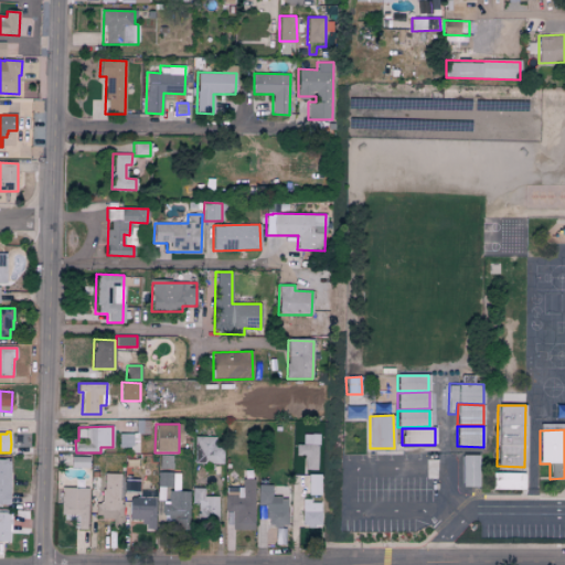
[(118,447),(130,447),(130,434),(118,434),(118,447)]
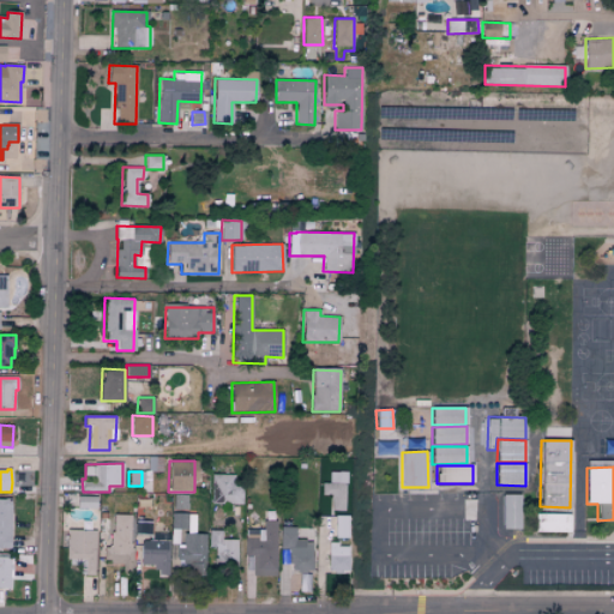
[(321,495),(331,495),(330,511),(345,511),(347,471),(329,471),(329,483),(321,483),(321,495)]
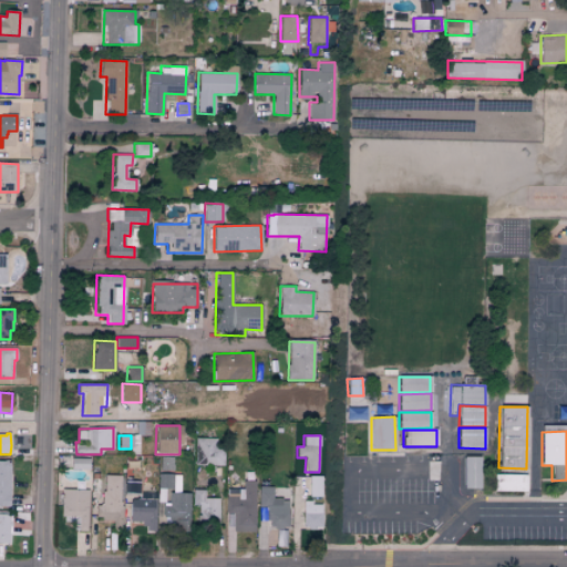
[(216,437),(195,437),(194,465),(224,465),(224,450),(216,450),(216,437)]
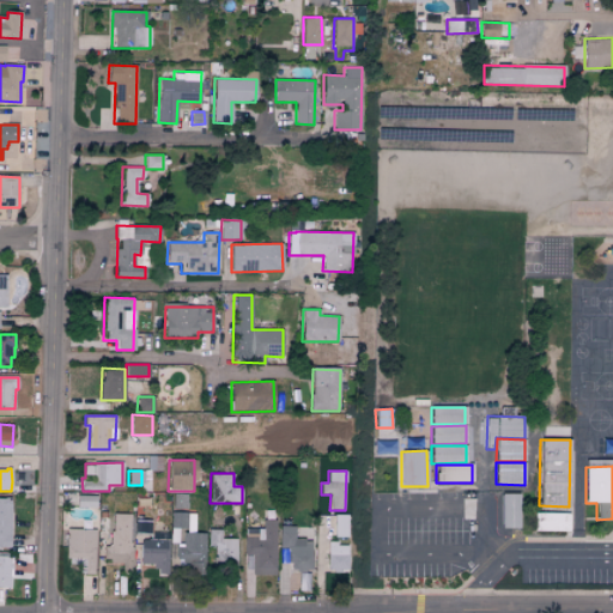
[(173,509),(187,509),(187,495),(173,493),(173,509)]
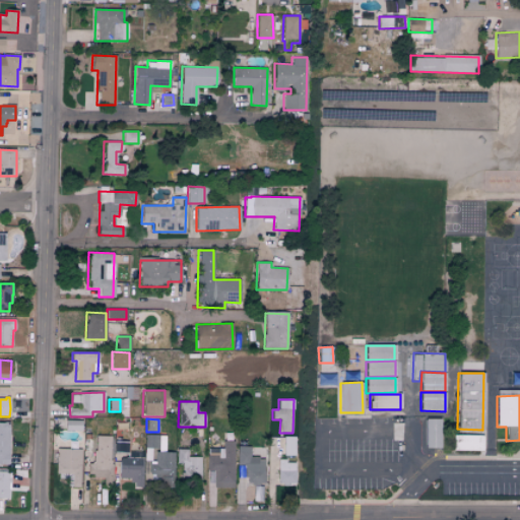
[(425,448),(441,448),(441,419),(425,418),(425,448)]
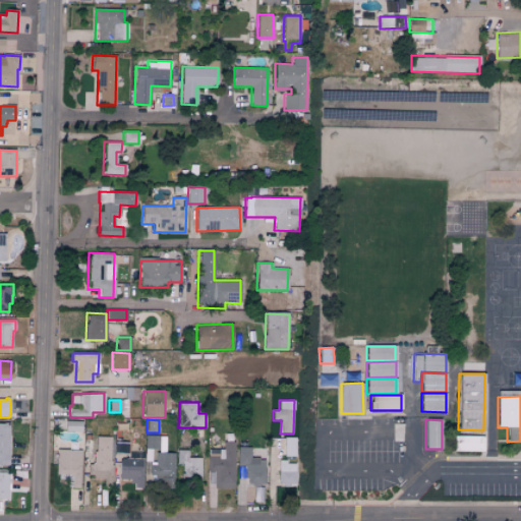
[(81,431),(81,421),(65,420),(65,430),(81,431)]
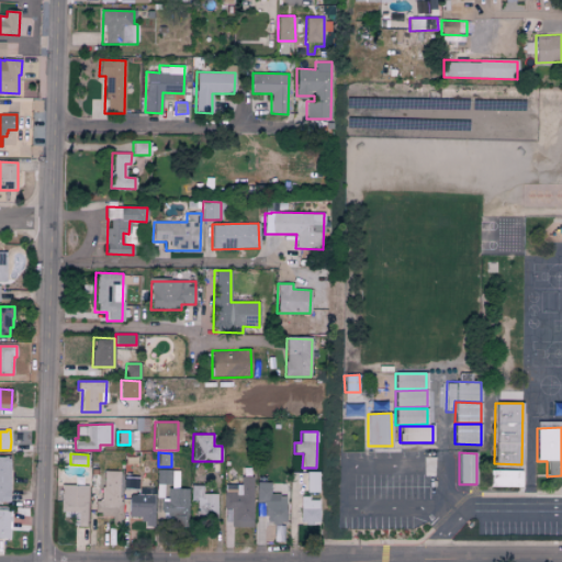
[(0,457),(11,457),(10,503),(0,502),(0,457)]
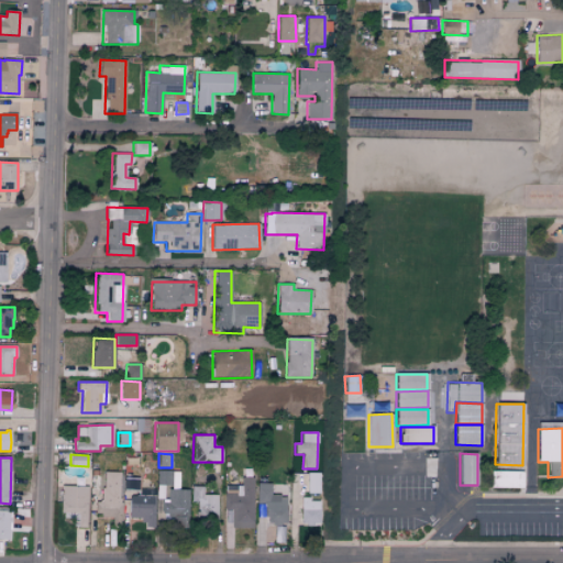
[(179,486),(179,471),(157,471),(157,486),(179,486)]
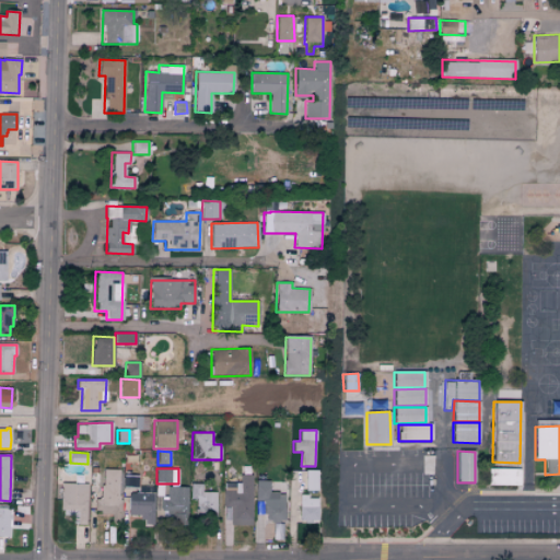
[(518,486),(520,469),(487,468),(487,486),(518,486)]
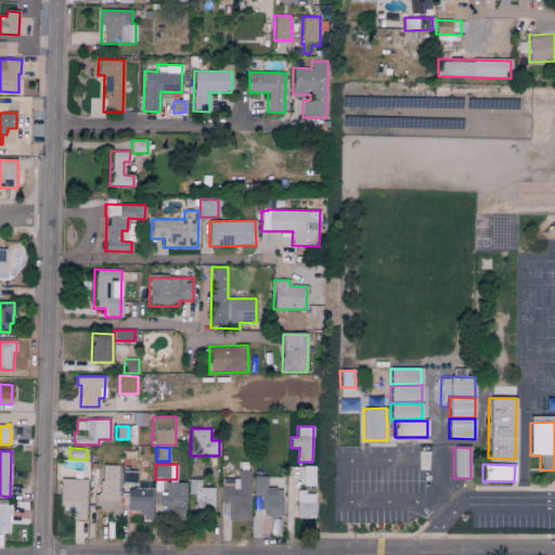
[(119,465),(101,465),(101,495),(93,494),(93,508),(111,508),(111,519),(118,519),(119,465)]
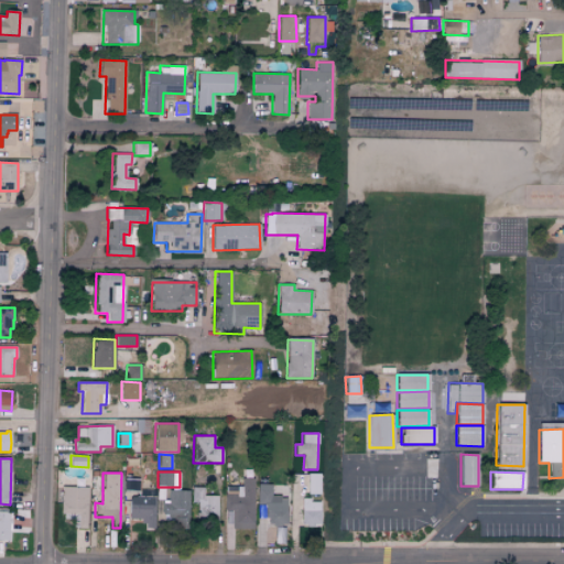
[(307,495),(322,494),(321,474),(307,474),(307,495)]
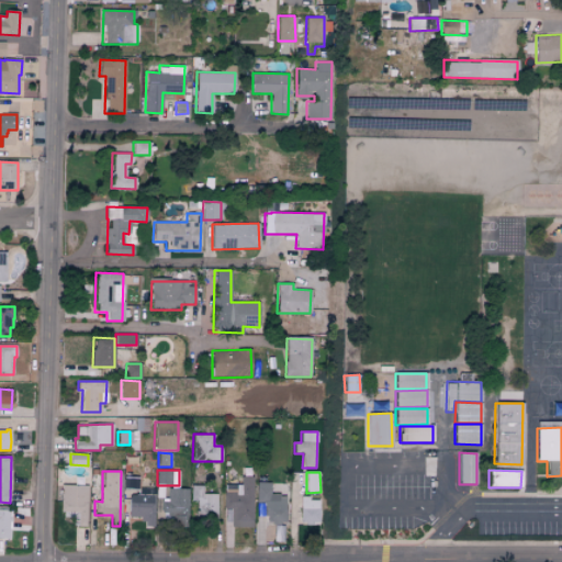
[(240,485),(224,484),(224,509),(232,509),(232,527),(253,527),(254,476),(240,476),(240,485)]
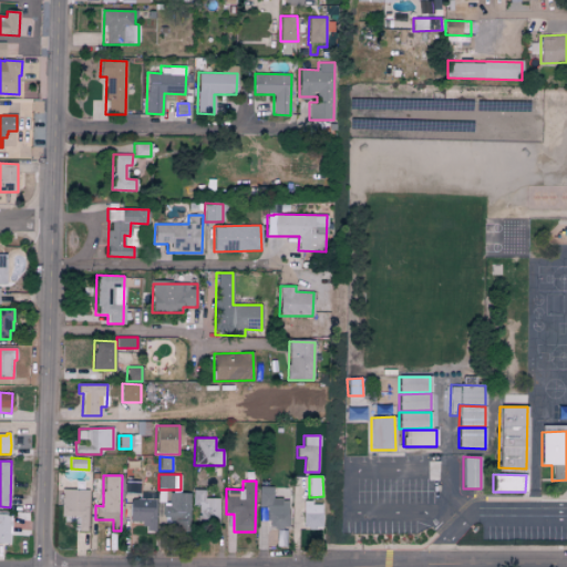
[(140,493),(140,482),(125,482),(125,493),(140,493)]
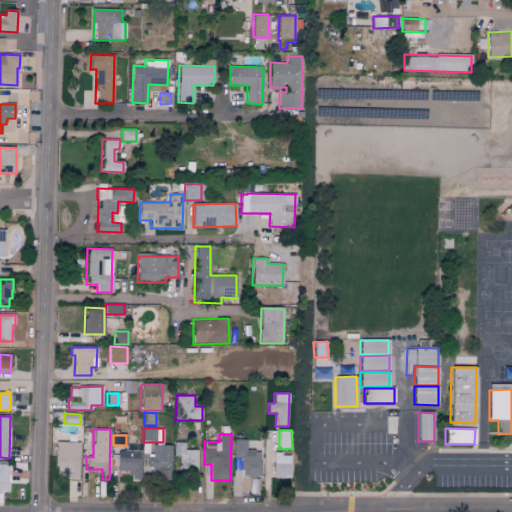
[(260,477),(260,451),(246,451),(246,440),(234,440),(233,470),(243,470),(243,476),(260,477)]
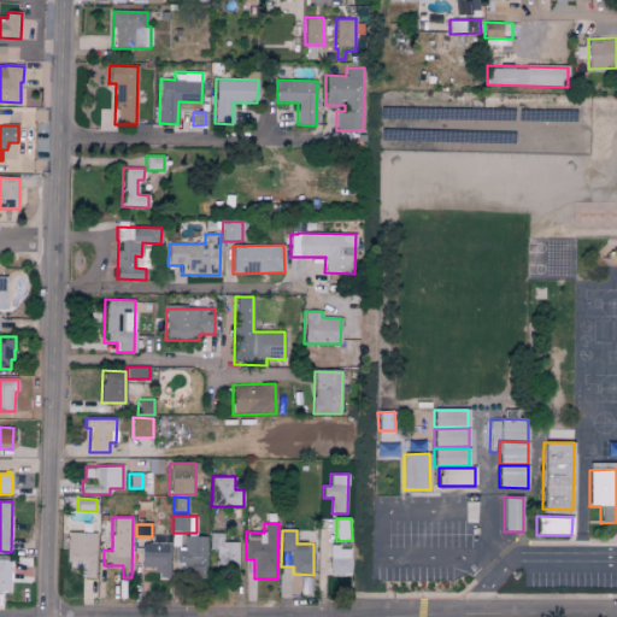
[(66,568),(80,569),(80,577),(94,579),(97,533),(68,533),(66,568)]
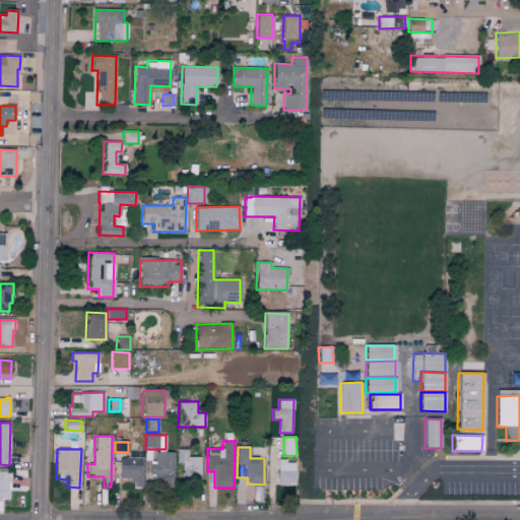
[(201,457),(187,457),(188,449),(177,449),(177,463),(183,463),(182,478),(200,479),(201,457)]
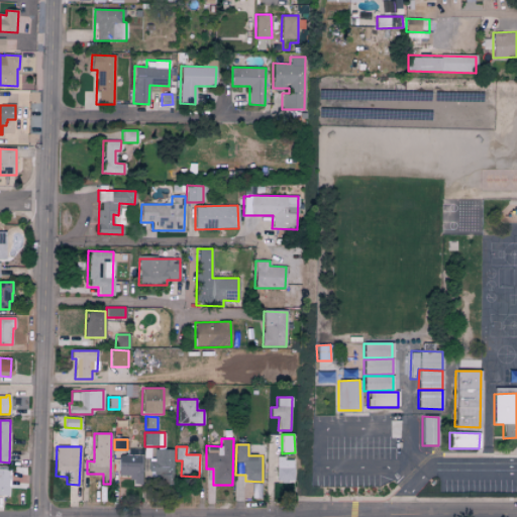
[(173,449),(153,449),(153,459),(147,459),(147,474),(161,474),(161,485),(172,485),(173,449)]
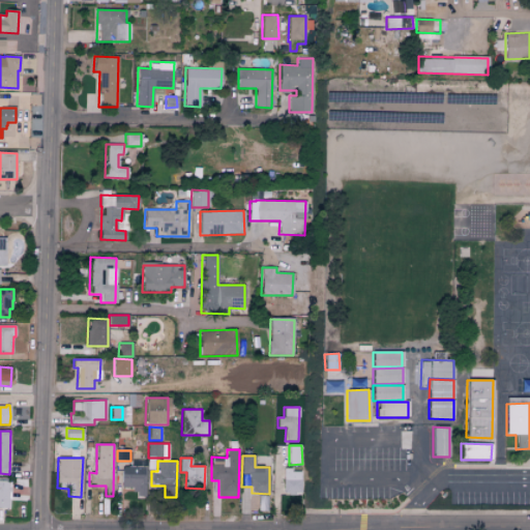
[(145,467),(122,466),(121,488),(135,488),(135,496),(145,497),(145,467)]
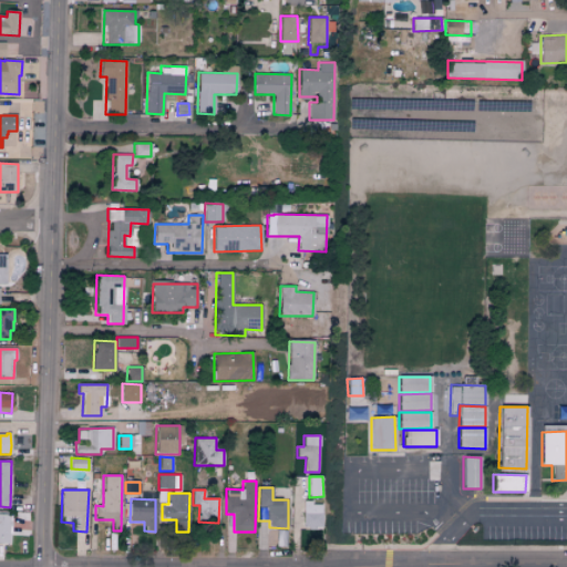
[(302,500),(303,528),(321,528),(320,498),(302,500)]
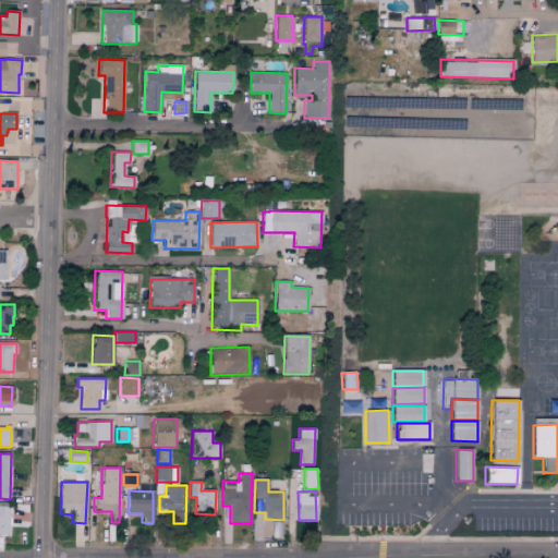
[(9,535),(0,534),(0,507),(12,508),(11,525),(10,525),(9,535)]
